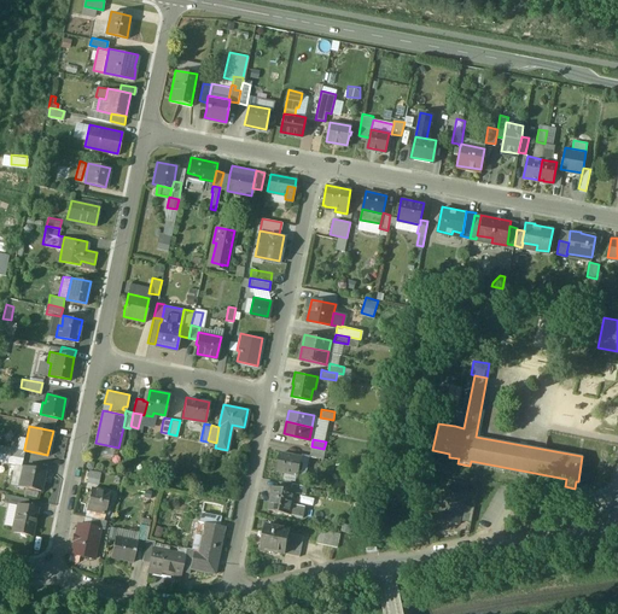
[(24,449),(10,446),(9,454),(23,457),(24,450),(24,449)]
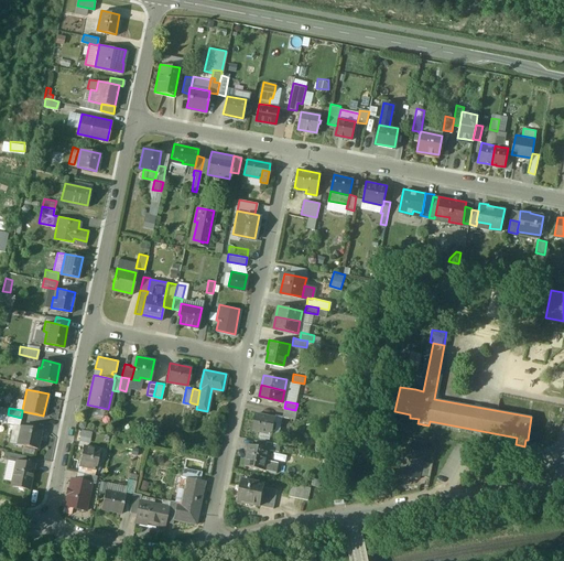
[(295,410),(284,408),(282,416),(294,418),(295,410)]
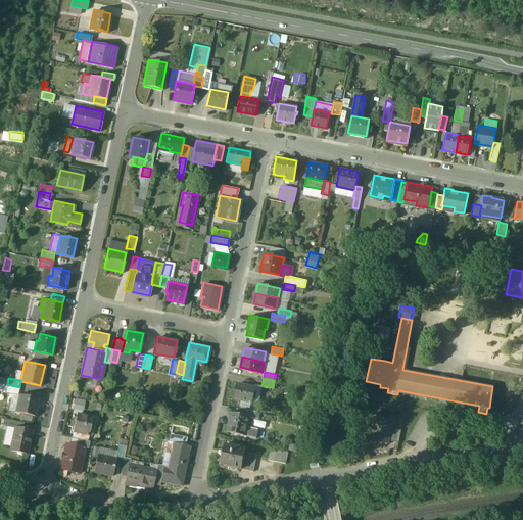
[(7,384),(0,382),(0,389),(17,393),(19,387),(7,384)]
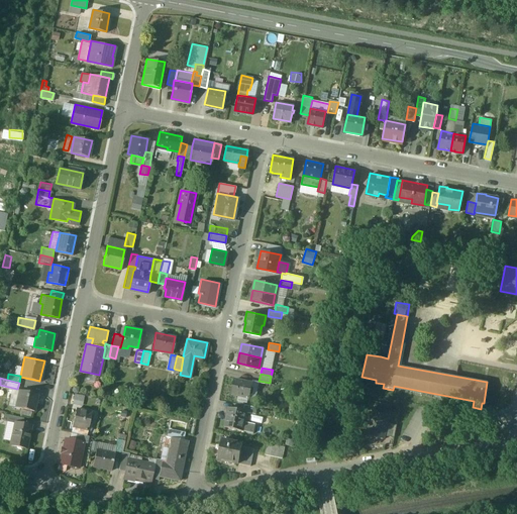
[(234,378),(231,393),(249,396),(252,382),(234,378)]
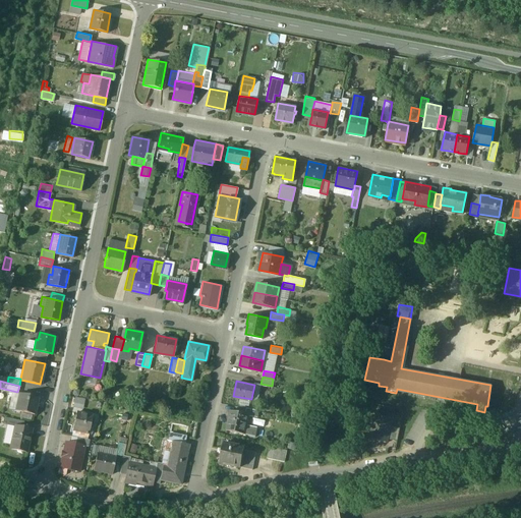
[(317,388),(310,387),(308,397),(315,398),(317,388)]
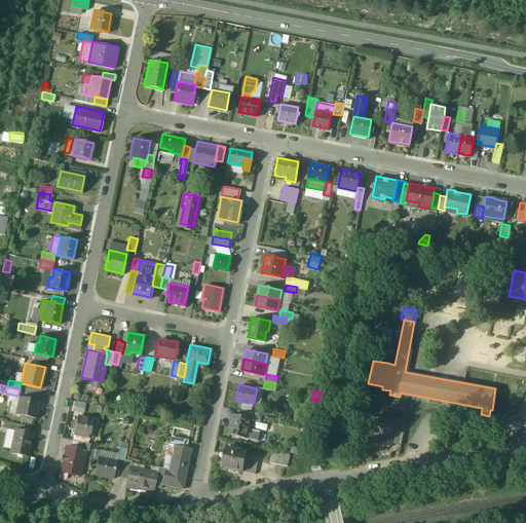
[(38,400),(20,396),(16,413),(34,417),(38,400)]
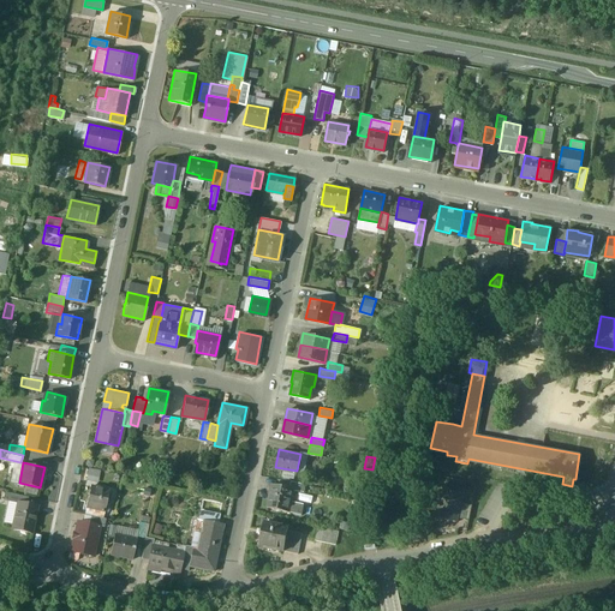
[(85,477),(99,479),(100,467),(87,466),(85,477)]
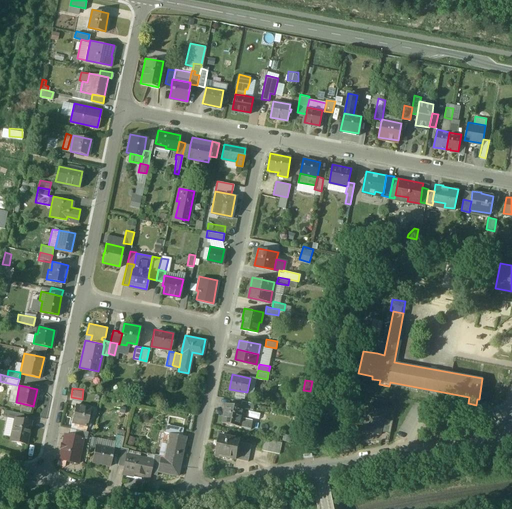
[(254,402),(242,400),(241,405),(244,406),(244,407),(252,409),(254,402)]
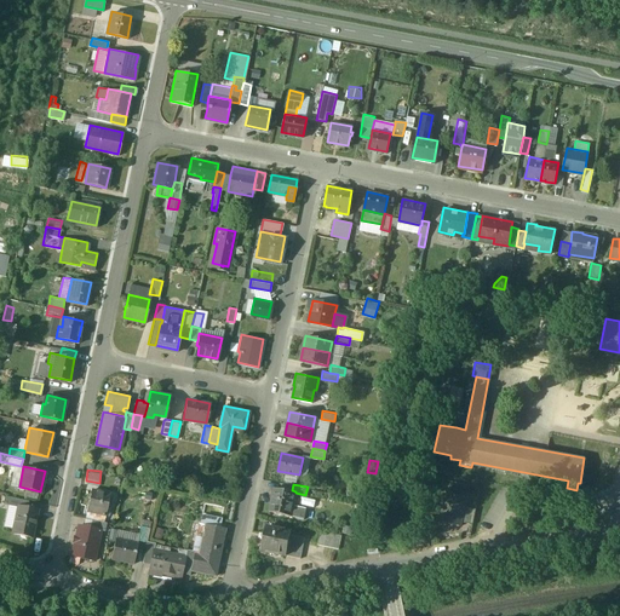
[(292,490),(273,487),(271,493),(273,494),(269,510),(291,514),(293,504),(296,493),(296,491),(292,490)]
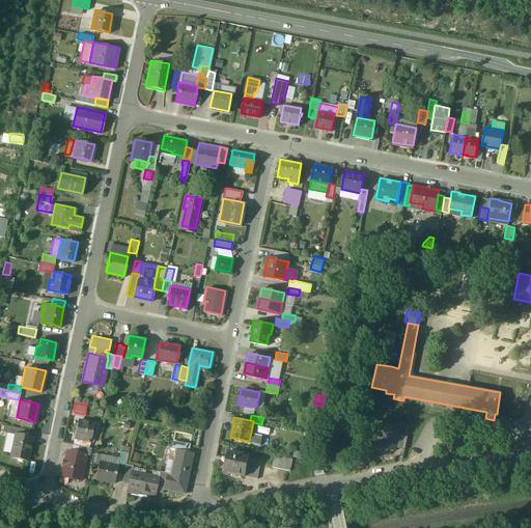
[(93,422),(78,418),(74,437),(90,440),(93,422)]
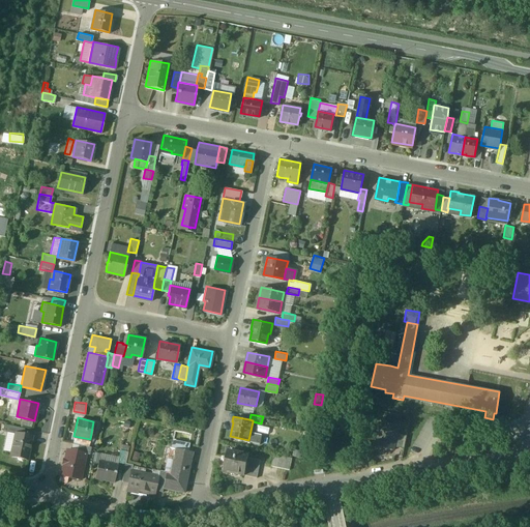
[(398,426),(379,421),(374,445),(392,448),(393,445),(396,433),(398,426)]
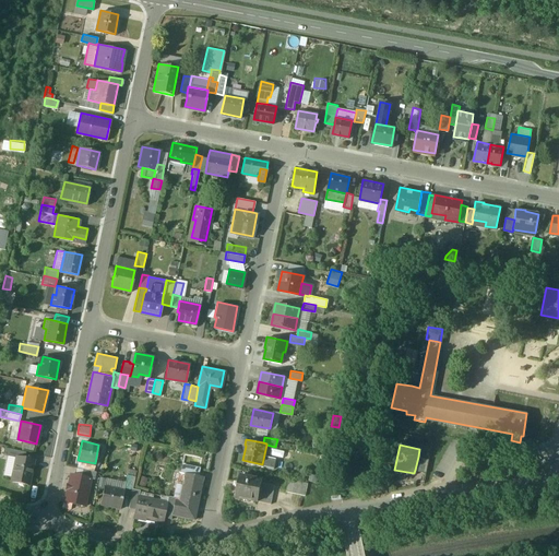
[(26,450),(4,446),(2,453),(15,457),(16,456),(24,458),(26,450)]
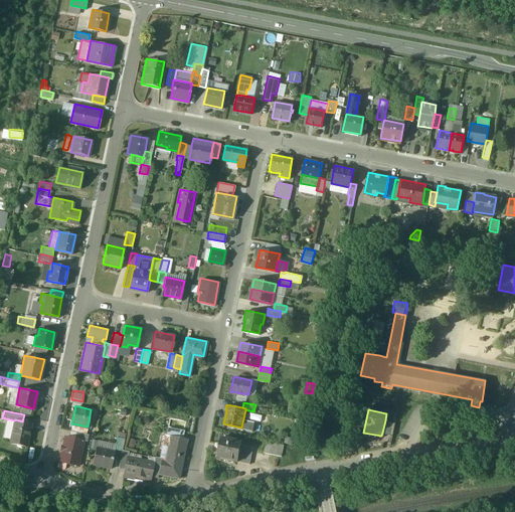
[(253,421),(243,418),(241,428),(252,430),(253,421)]
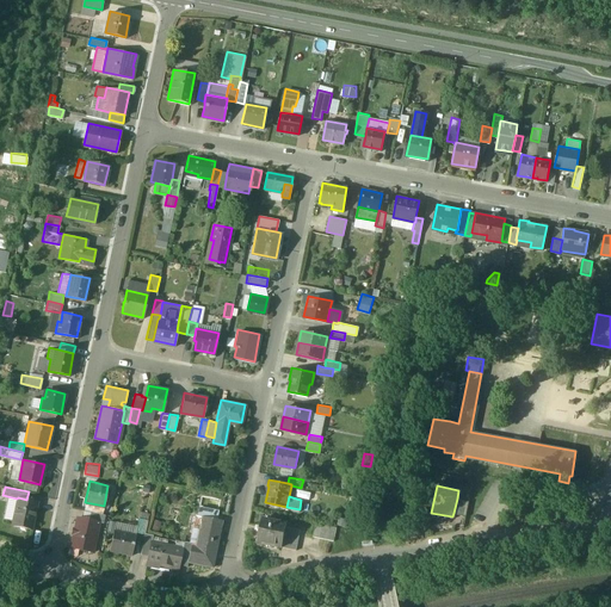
[(26,500),(18,497),(17,499),(12,524),(31,527),(36,506),(25,503),(26,500)]
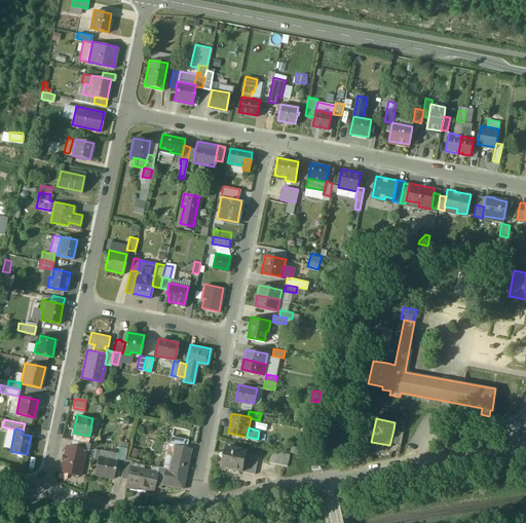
[(404,432),(393,430),(390,442),(401,444),(404,432)]
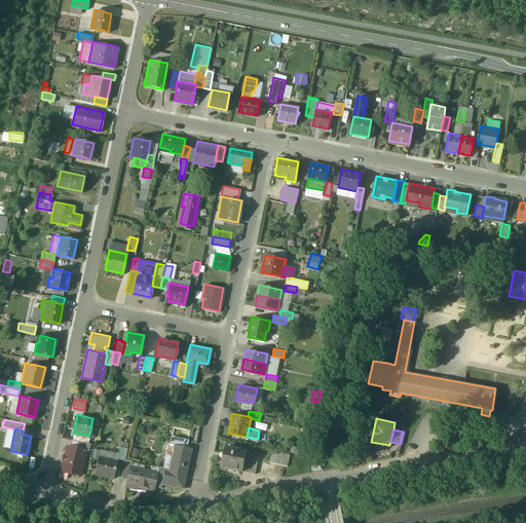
[(187,440),(171,436),(170,444),(174,444),(186,446),(187,440)]
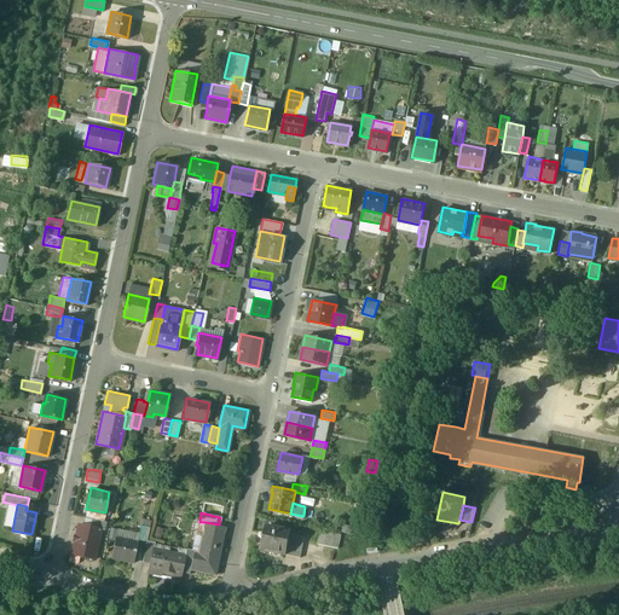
[(105,520),(92,517),(90,526),(100,528),(104,528),(105,520)]
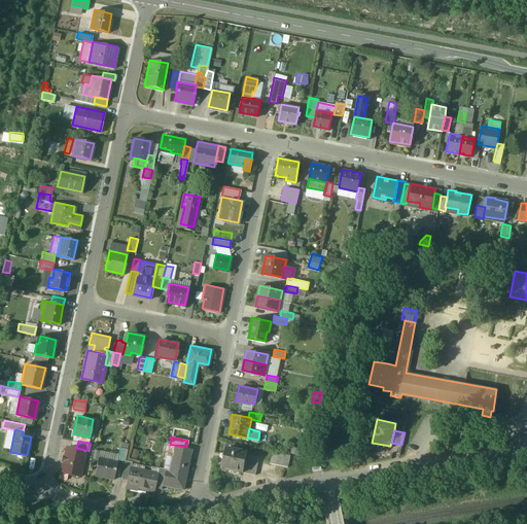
[(169,468),(168,472),(164,470),(162,484),(182,488),(190,448),(186,447),(174,445),(169,468)]
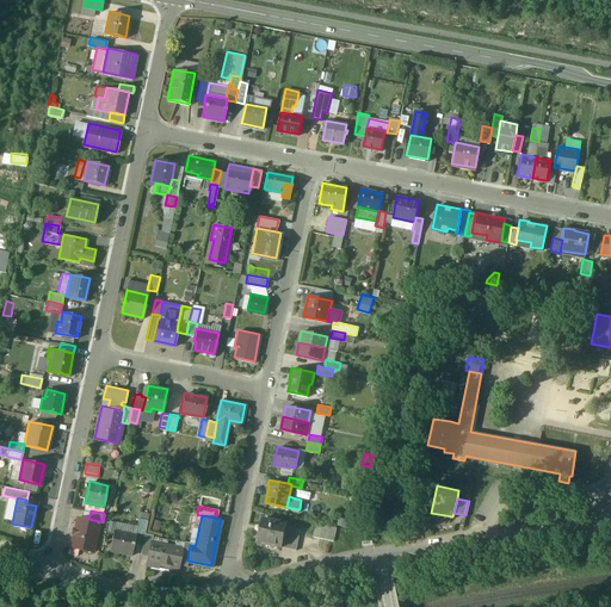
[(88,519),(76,516),(71,546),(92,551),(99,521),(88,519)]
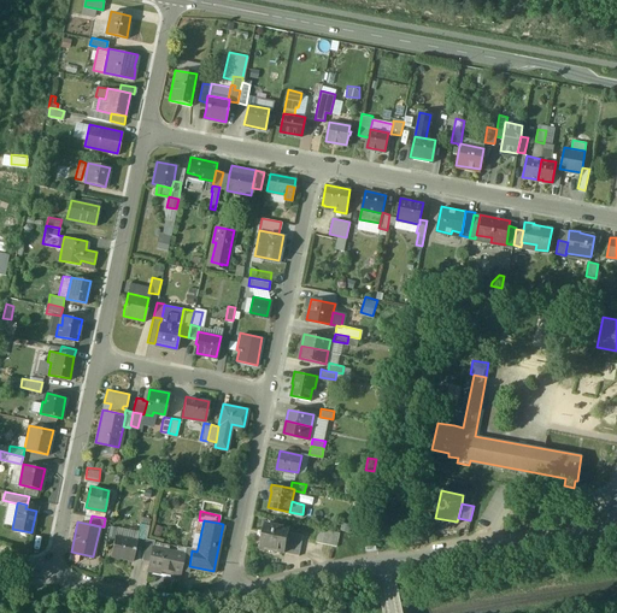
[(148,524),(140,523),(136,536),(146,538),(146,537),(148,524)]
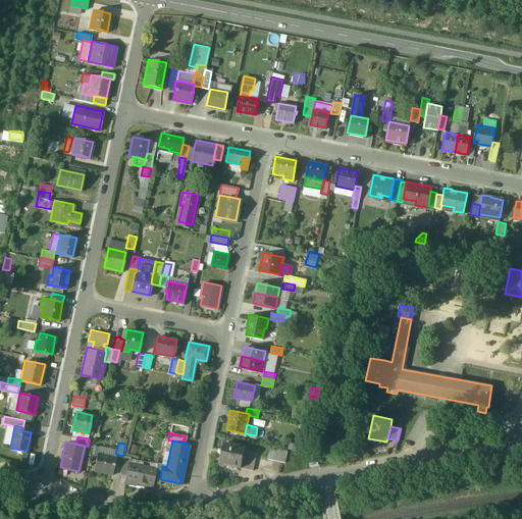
[(245,447),(224,443),(220,462),(241,467),(241,466),(245,449),(245,447)]
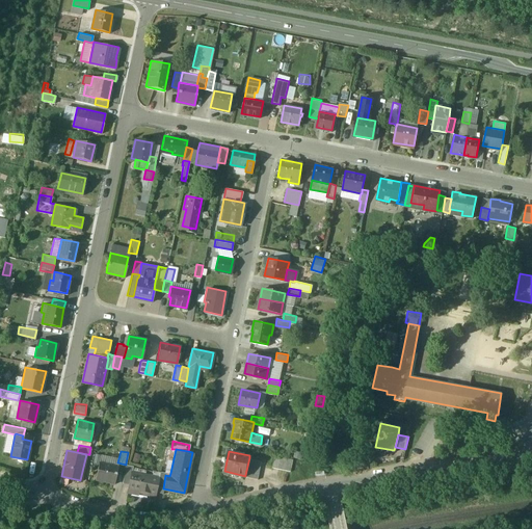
[(293,458),(274,455),(272,466),(290,470),(293,458)]
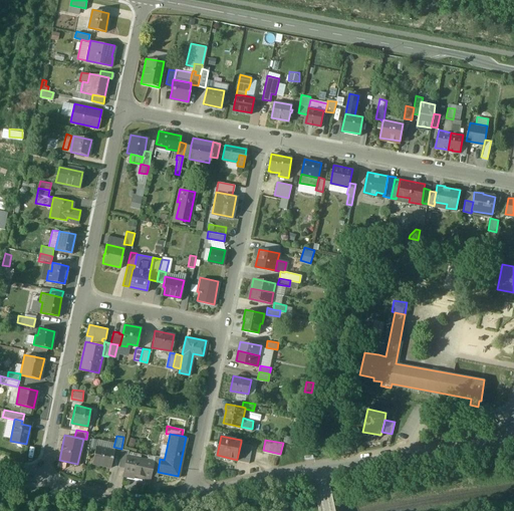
[(253,444),(241,442),(237,459),(249,462),(253,444)]
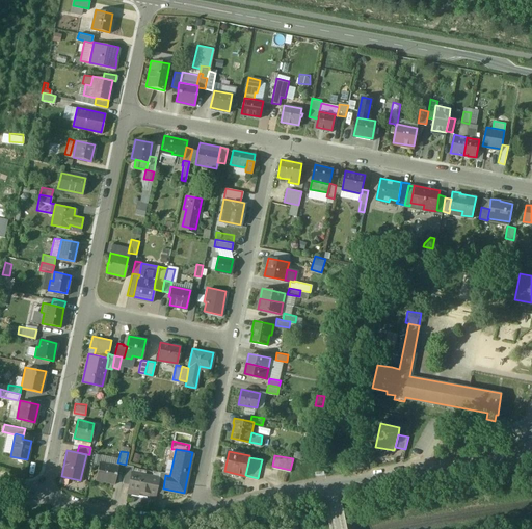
[(117,466),(99,461),(95,479),(114,483),(117,466)]
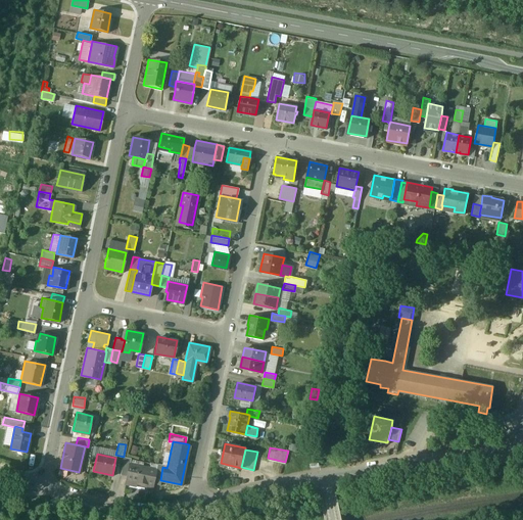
[(131,458),(124,456),(124,457),(120,474),(126,475),(129,463),(129,464),(131,458)]
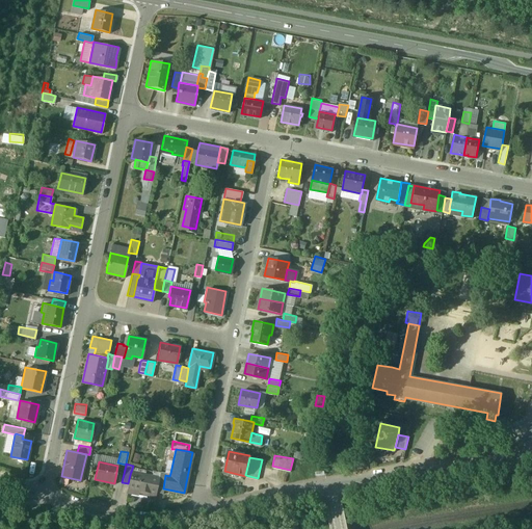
[(131,472),(131,471),(128,483),(127,488),(155,495),(156,492),(159,477),(131,472)]
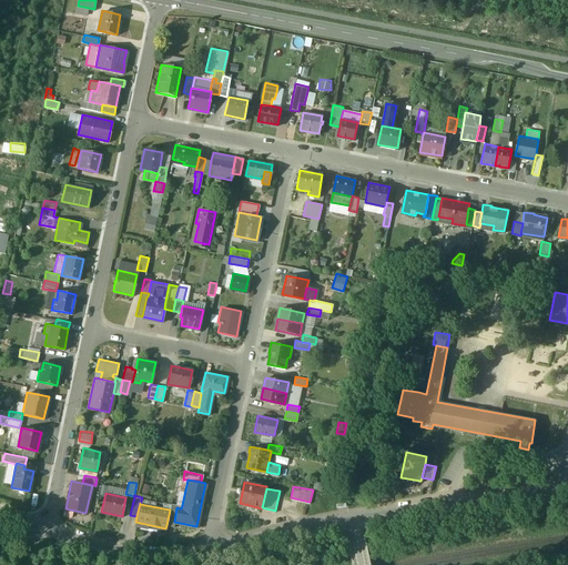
[(176,507),(171,506),(170,510),(166,525),(174,526),(174,522),(176,507)]
